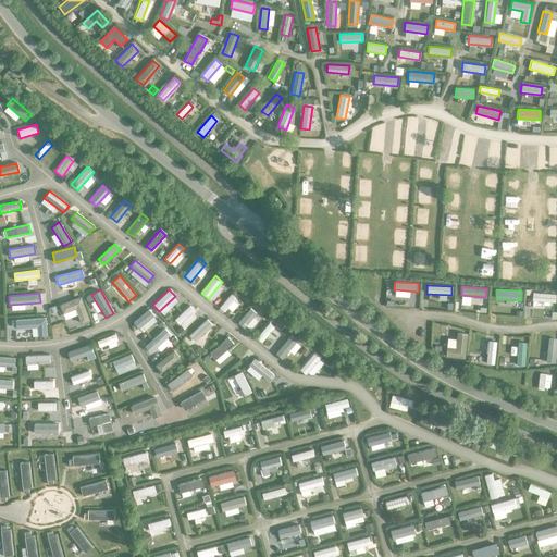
[(555,301),(555,294),(533,293),(532,300),(555,301)]
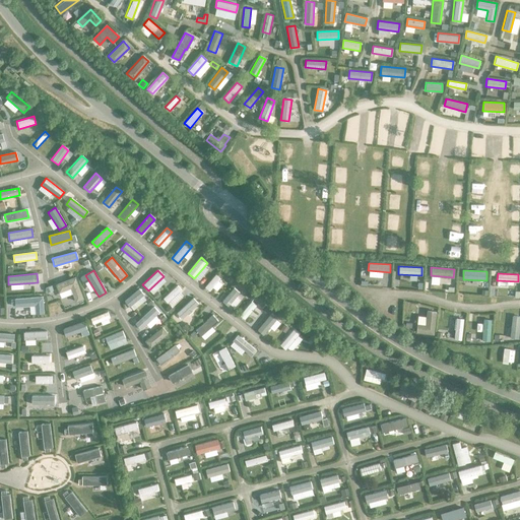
[(219,278),(215,274),(205,286),(209,290),(219,278)]
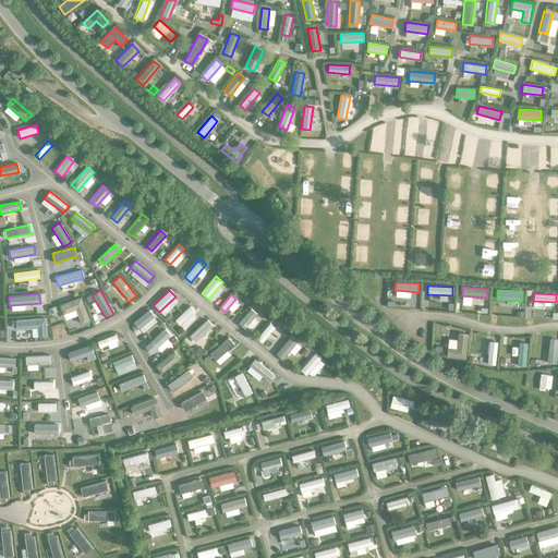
[(88,320),(81,298),(59,305),(62,314),(75,310),(81,324),(88,320)]
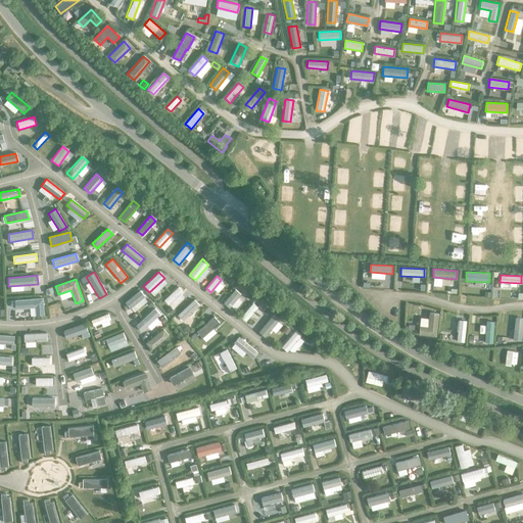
[(169,305),(182,292),(178,287),(163,300),(169,305)]
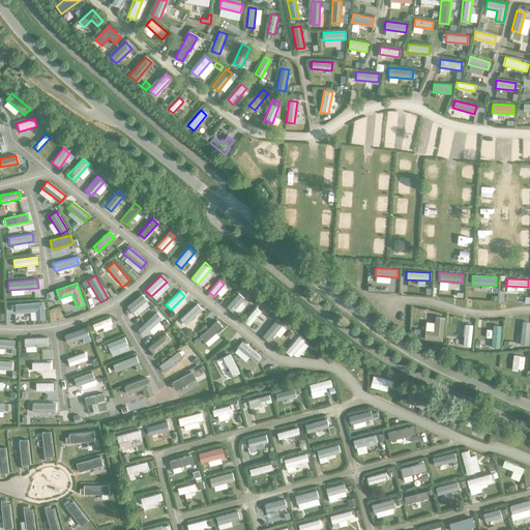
[(244,298),(238,294),(227,307),(233,312),(244,298)]
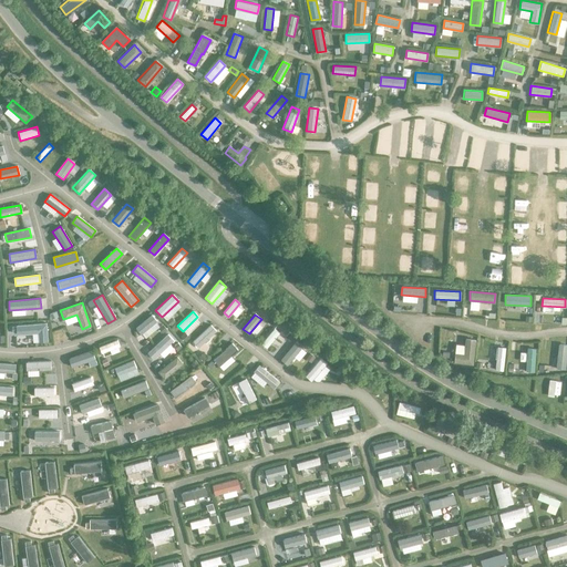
[(156,322),(151,316),(135,328),(141,334),(156,322)]
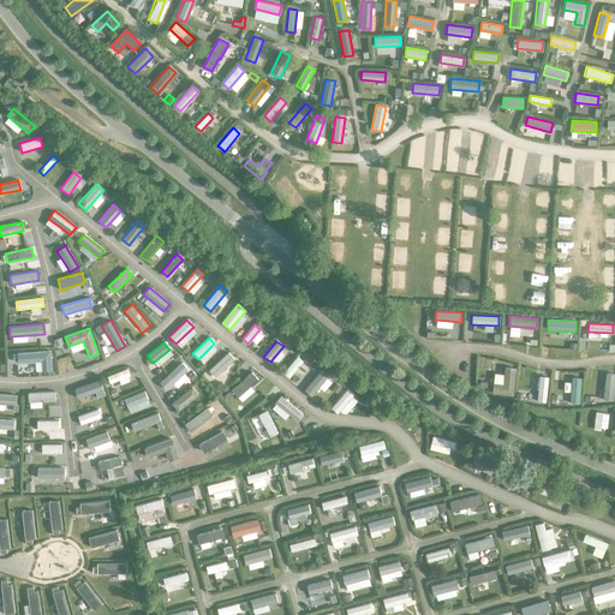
[(53,370),(51,350),(17,353),(18,363),(41,362),(42,371),(53,370)]
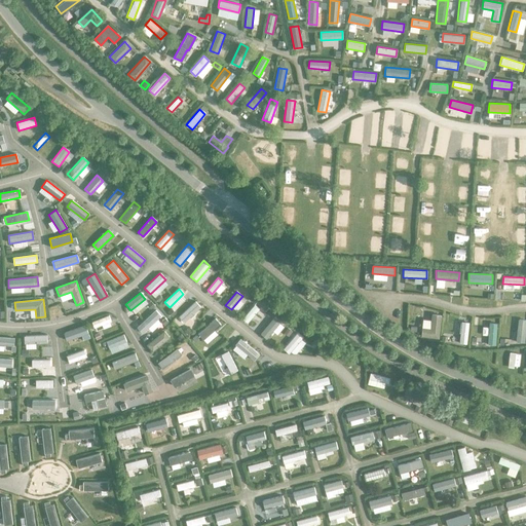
[(200,308),(194,302),(178,316),(184,323),(200,308)]
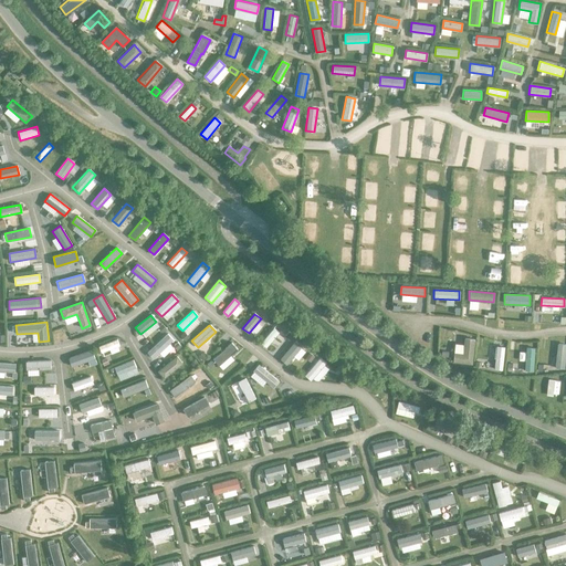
[(279,334),(273,328),(260,344),(265,348),(279,334)]
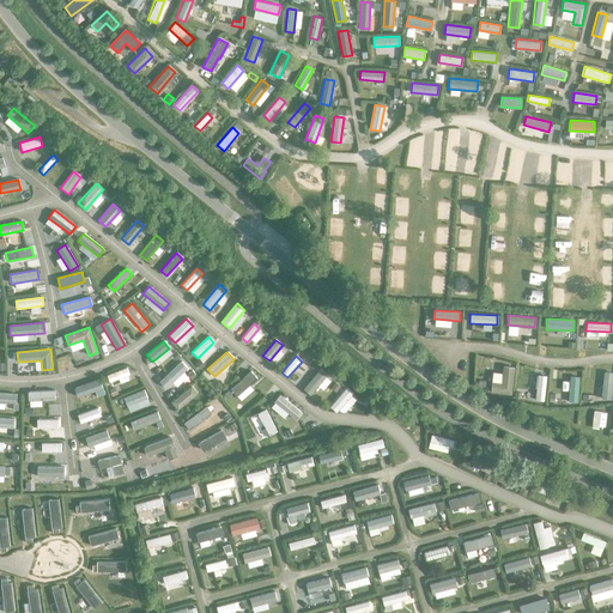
[(187,369),(181,362),(158,382),(164,389),(187,369)]
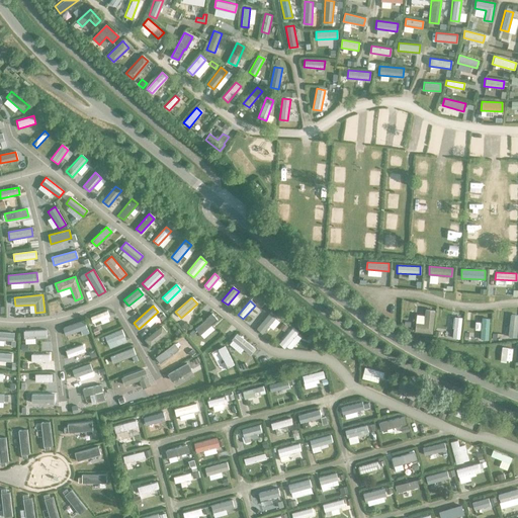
[(109,317),(107,311),(90,318),(92,323),(109,317)]
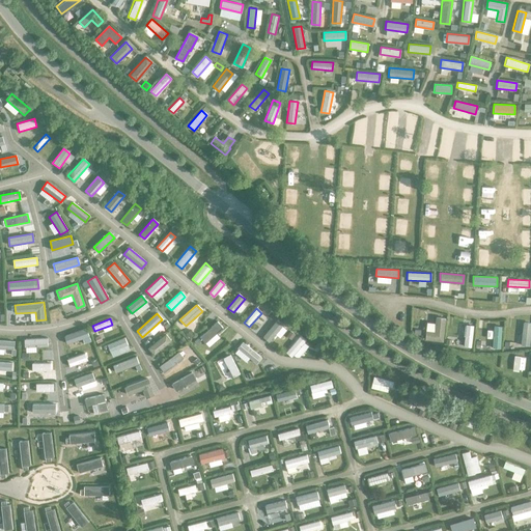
[(426,332),(425,340),(443,342),(445,319),(436,318),(435,333),(426,332)]
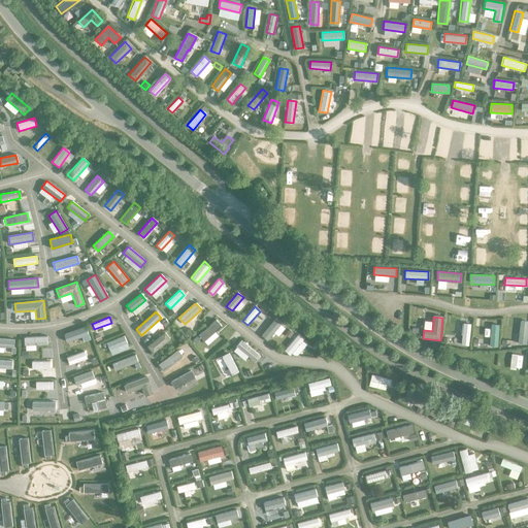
[(282,323),(275,318),(261,335),(267,340),(282,323)]
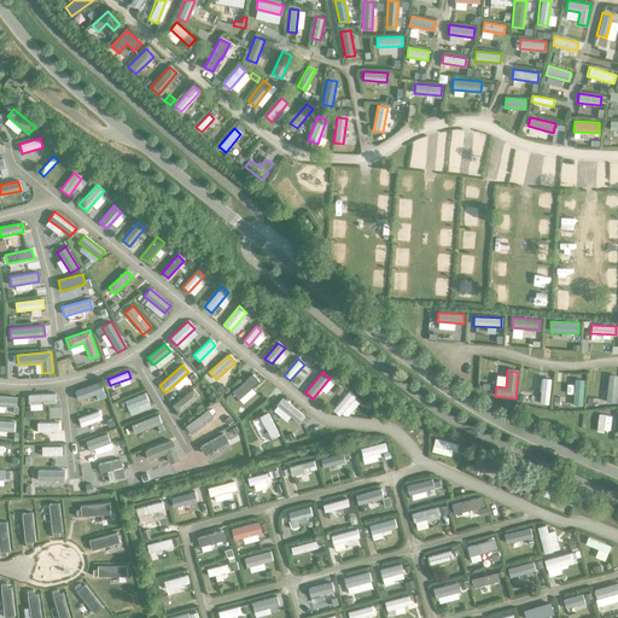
[(258,382),(252,374),(232,392),(239,400),(258,382)]
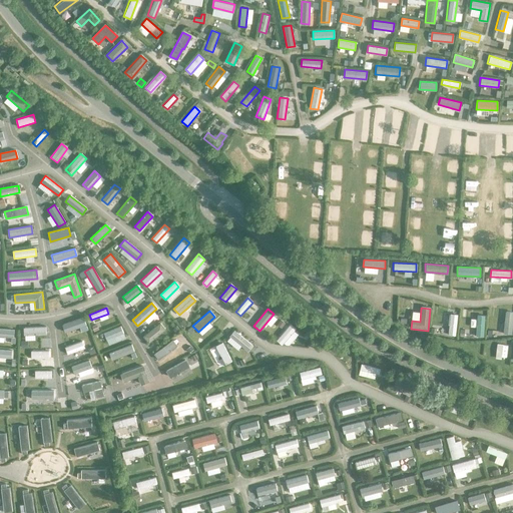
[(512,335),(512,321),(512,312),(505,311),(503,334),(512,335)]
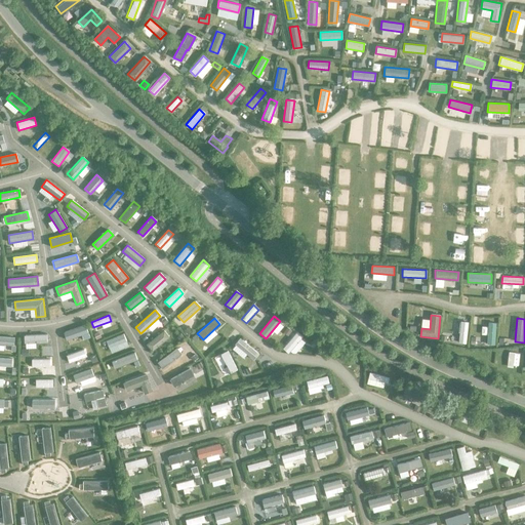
[(466,344),(468,322),(460,321),(458,344),(466,344)]
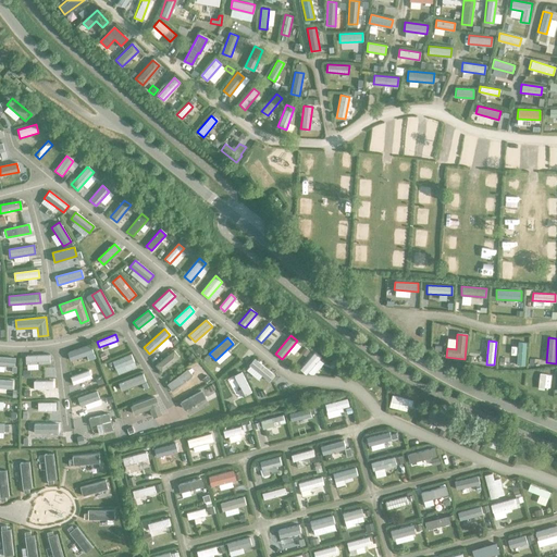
[(525,366),(527,343),(518,342),(517,364),(525,366)]
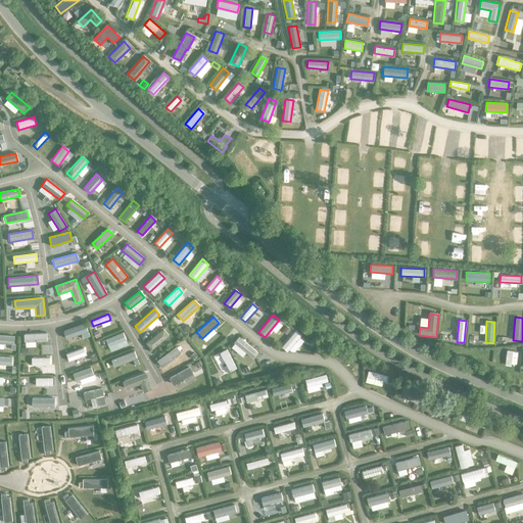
[(88,332),(85,324),(63,331),(66,339),(88,332)]
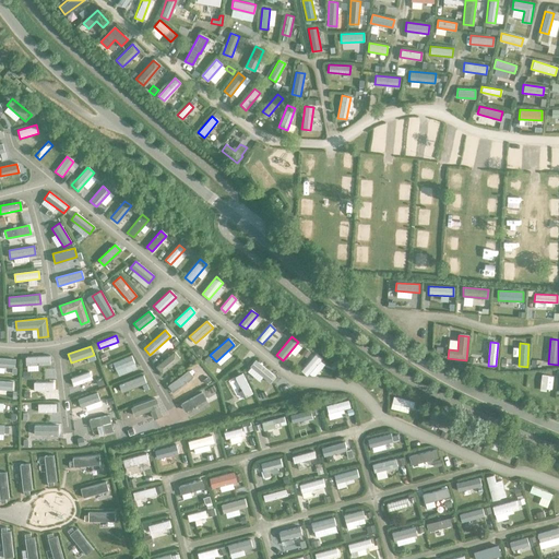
[(180,359),(174,352),(155,367),(162,375),(180,359)]
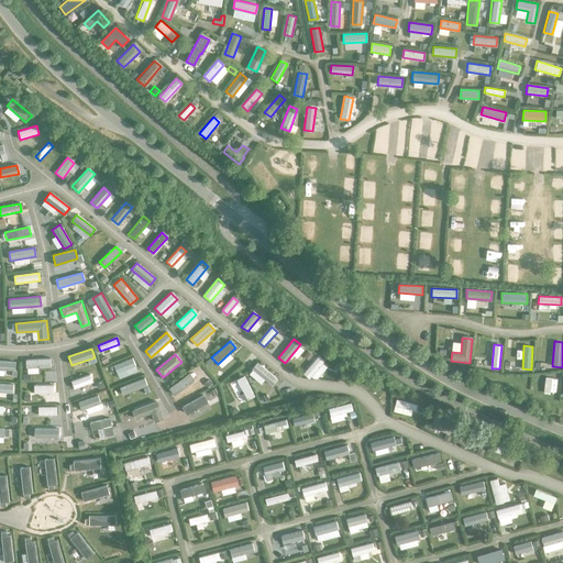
[(324,361),(319,356),(302,373),(308,378),(324,361)]
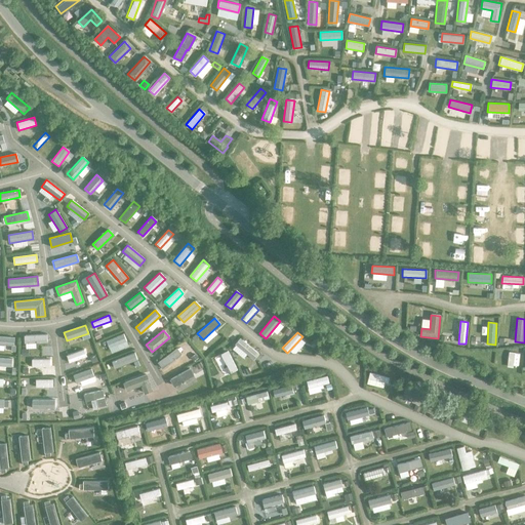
[(46,342),(46,334),(24,335),(24,342),(46,342)]
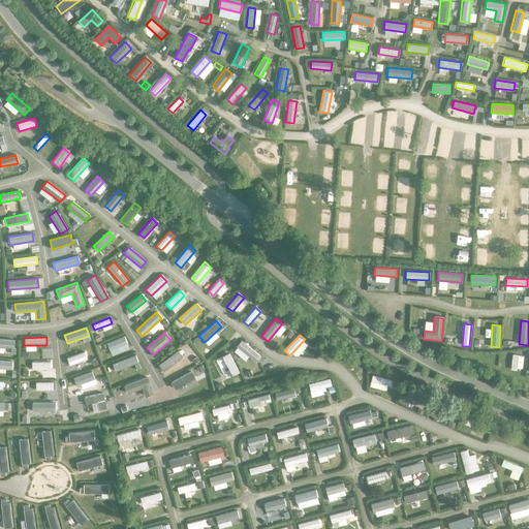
[(127,344),(124,337),(107,343),(111,351),(127,344)]
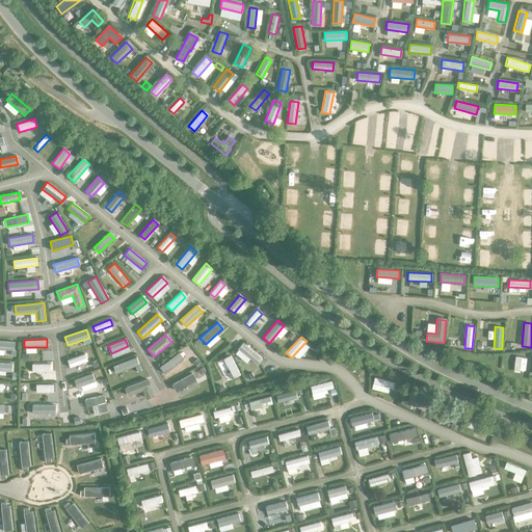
[(0,348),(14,350),(15,342),(0,341),(0,348)]
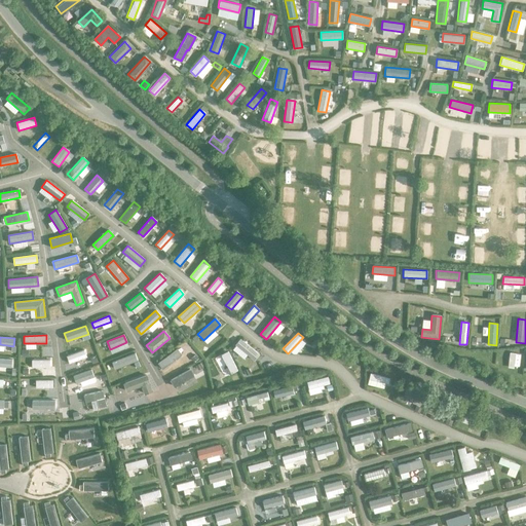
[(259,354),(239,338),(234,344),(254,361),(259,354)]
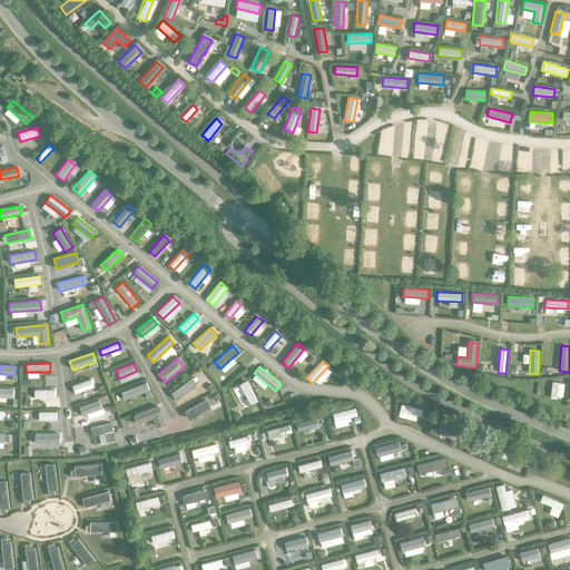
[(196,384),(192,377),(170,393),(175,400),(196,384)]
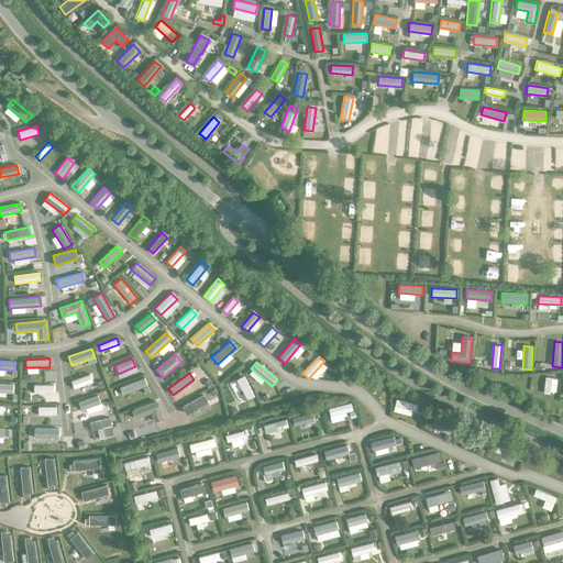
[(92,383),(90,375),(72,381),(74,388),(92,383)]
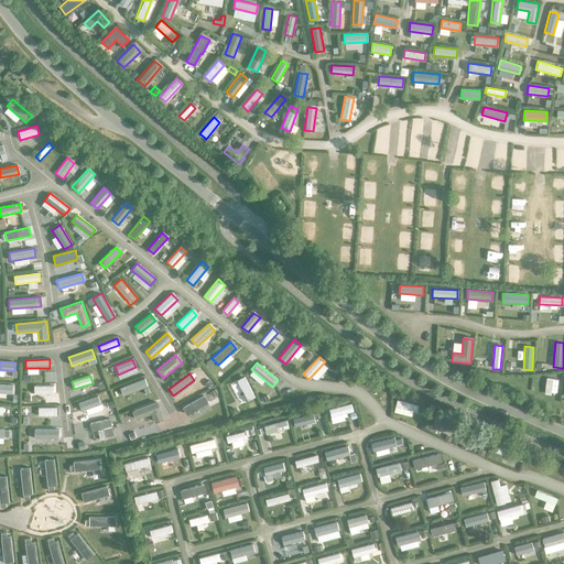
[(255,398),(243,377),(237,381),(247,401),(255,398)]
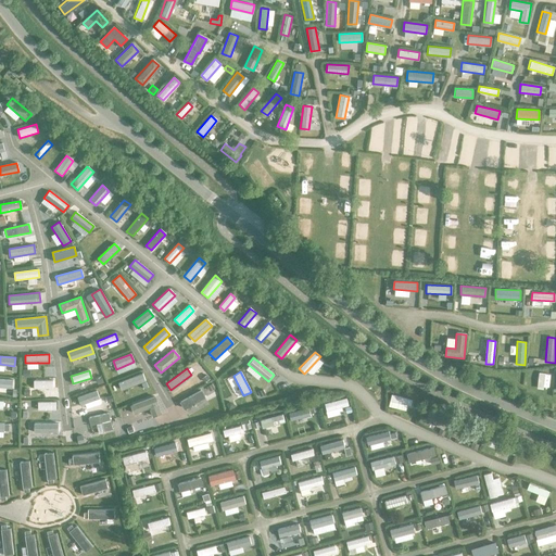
[(144,381),(141,374),(118,382),(121,390),(144,381)]
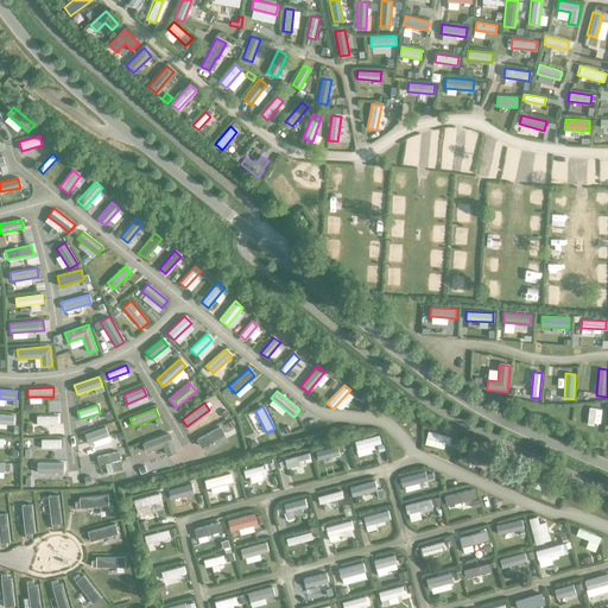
[(0,423),(13,425),(14,416),(0,413),(0,423)]
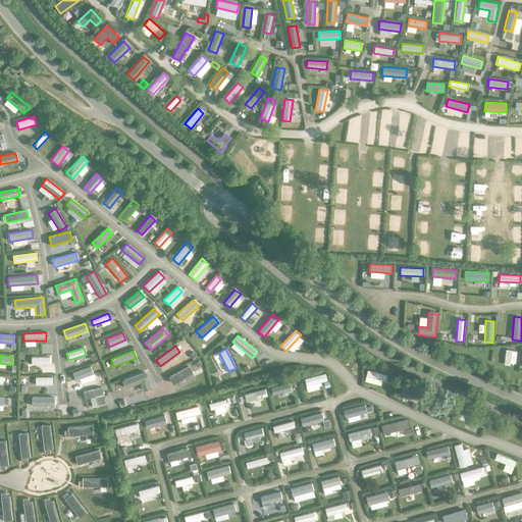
[(192,373),(188,366),(168,377),(172,384),(192,373)]
